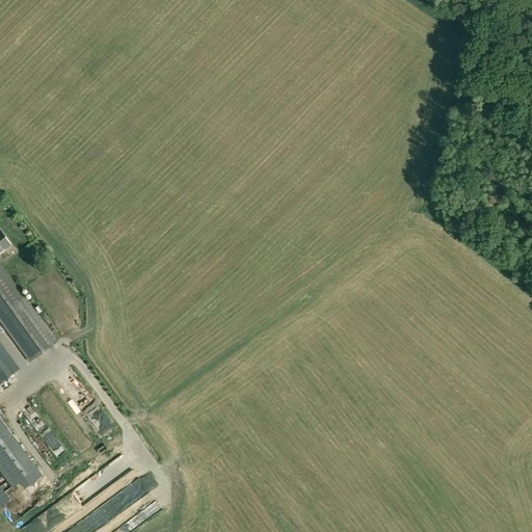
[(0,253),(11,245),(0,229),(0,253)]
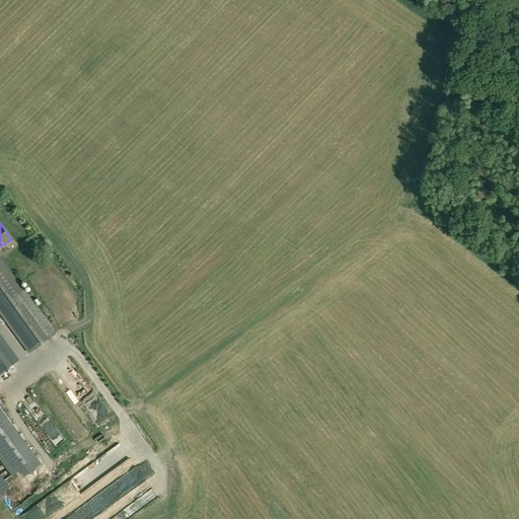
[(0,256),(0,311),(29,353),(57,332),(0,256)]
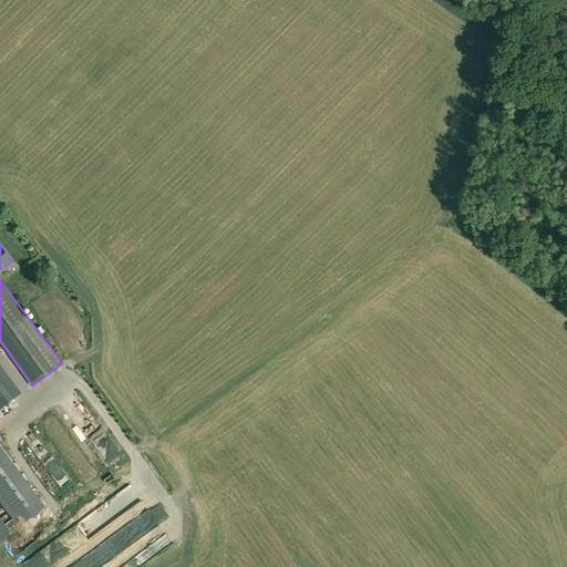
[(0,409),(21,393),(0,363),(0,409)]
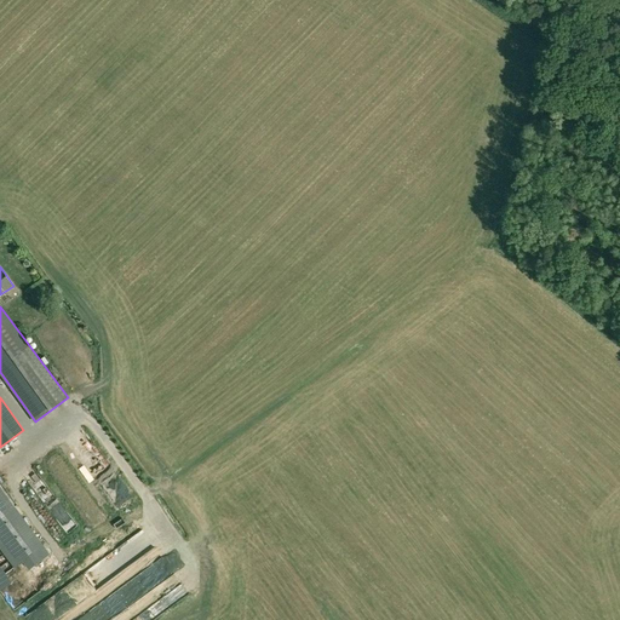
[(0,488),(0,547),(15,567),(42,546),(0,488)]
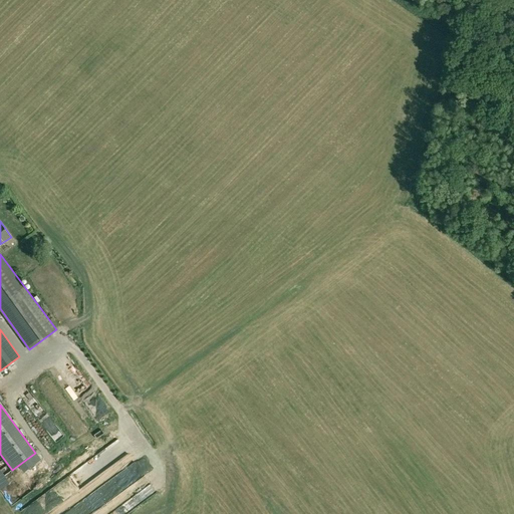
[(56,445),(62,442),(60,437),(63,435),(55,419),(46,424),(56,445)]
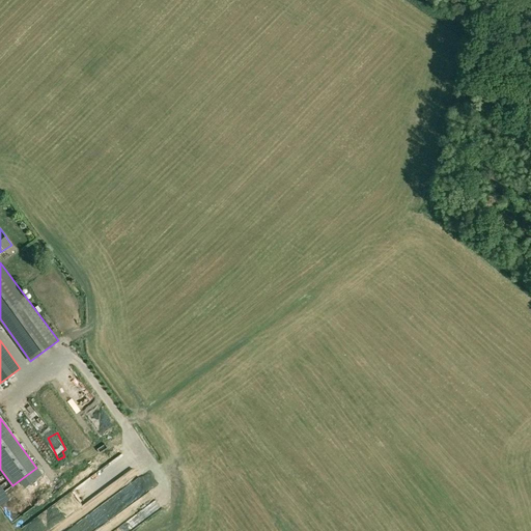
[(0,501),(10,496),(1,480),(0,481),(0,501)]
